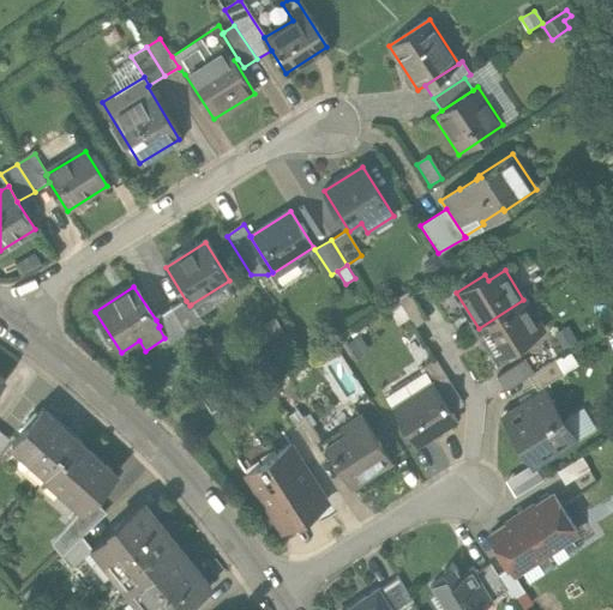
[(409,290),(397,299),(415,327),(427,320),(409,290)]
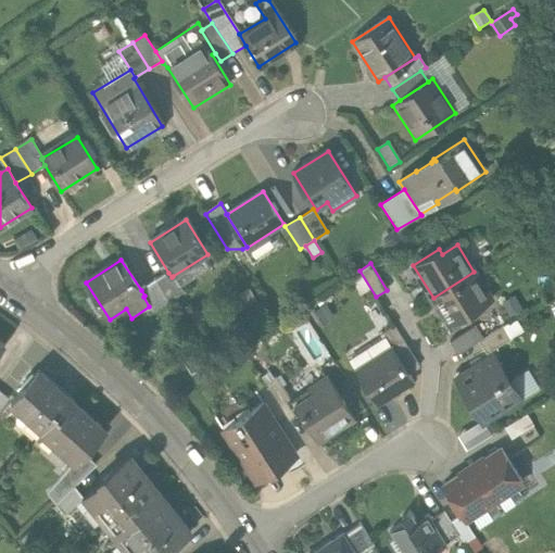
[(492,300),(474,272),(433,298),(451,326),(492,300)]
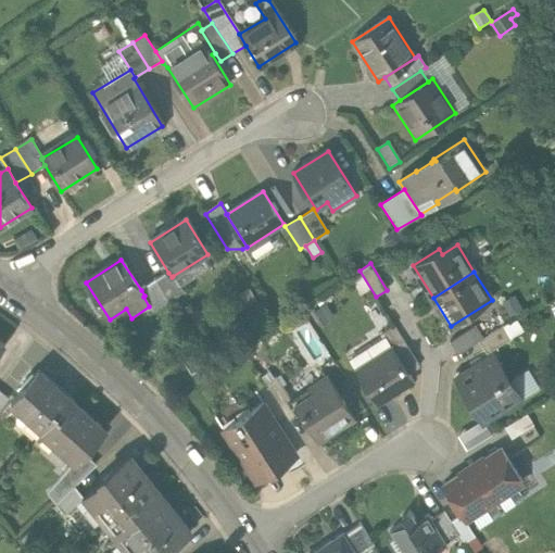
[(168,273),(154,281),(168,303),(184,293),(173,276),(172,277),(168,273)]
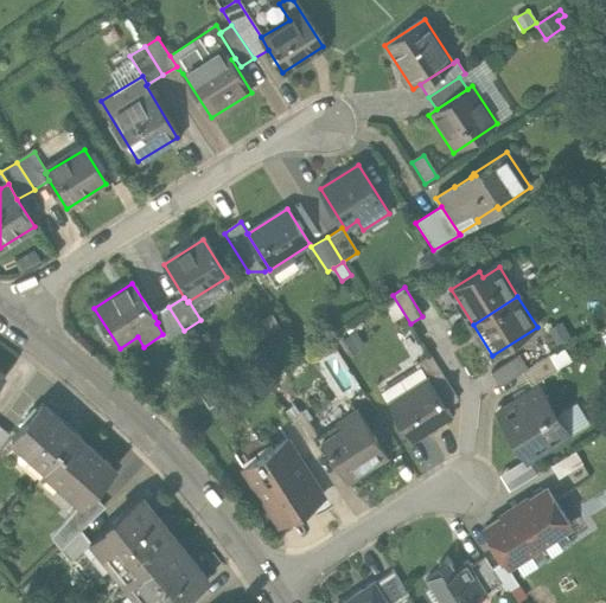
[(184,331),(168,307),(154,316),(158,322),(157,324),(163,334),(167,341),(184,331)]
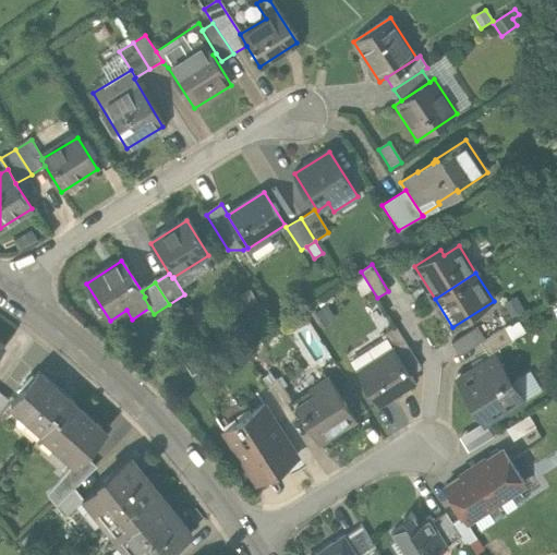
[(314,312),(323,326),(336,318),(327,303),(314,312)]
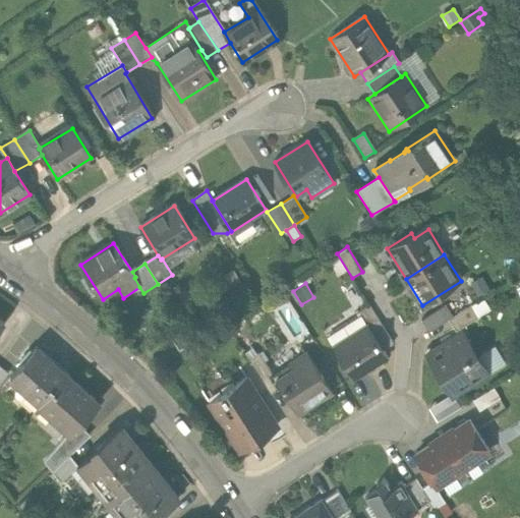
[(484,297),(453,318),(448,321),(455,332),(492,309),(484,297)]
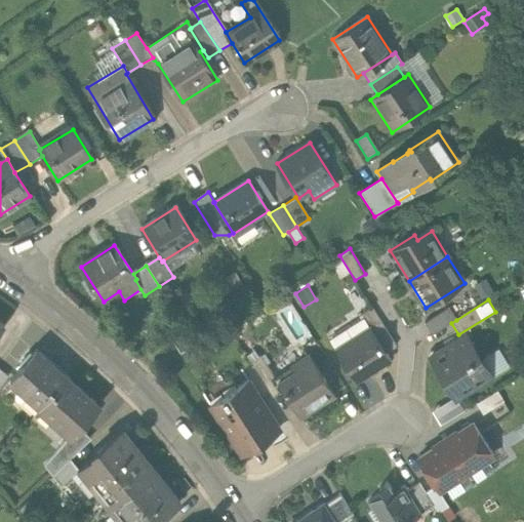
[(372,307),(362,313),(386,352),(396,345),(372,307)]
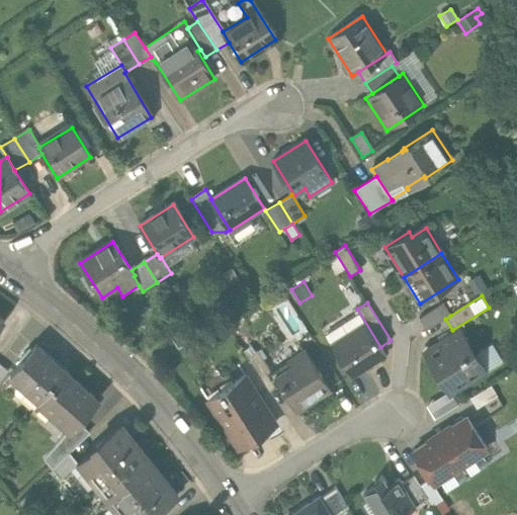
[(427,330),(445,319),(450,316),(442,304),(419,318),(427,330)]
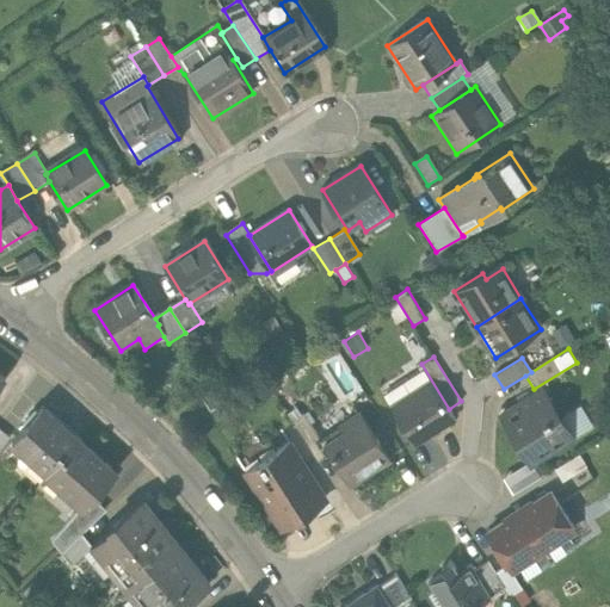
[(384,396),(413,443),(454,416),(449,409),(421,364),(418,366),(420,370),(386,391),(384,396)]
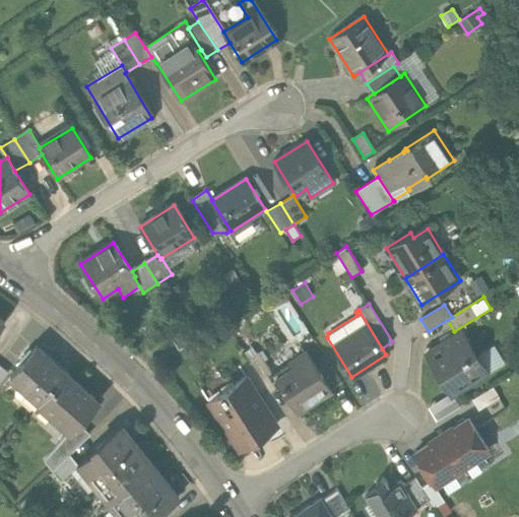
[(461,333),(428,353),(450,392),(452,394),(485,374),(475,357),(461,333)]
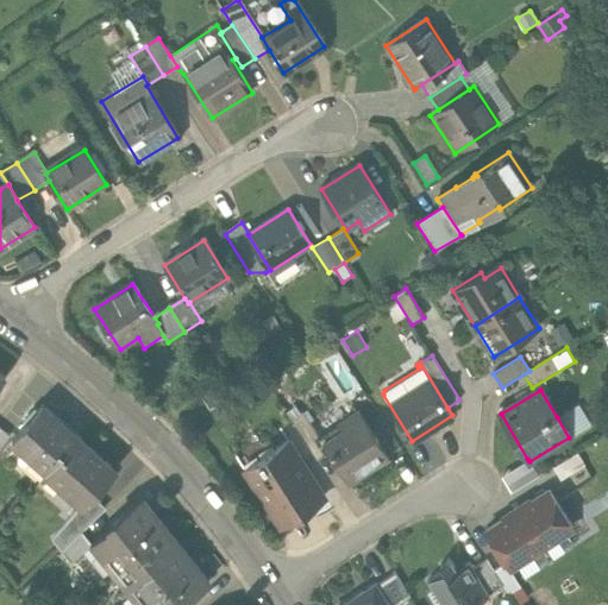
[(237,414),(227,399),(210,411),(215,420),(221,416),(224,422),(237,414)]
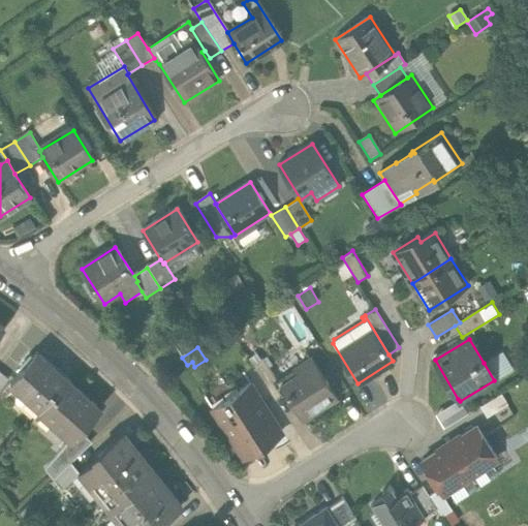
[(501,352),(484,363),(494,380),(513,370),(501,352)]
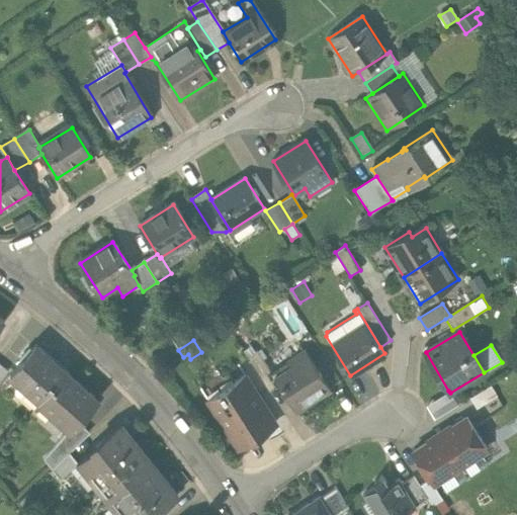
[(11,376),(39,403),(67,373),(37,347),(11,376)]
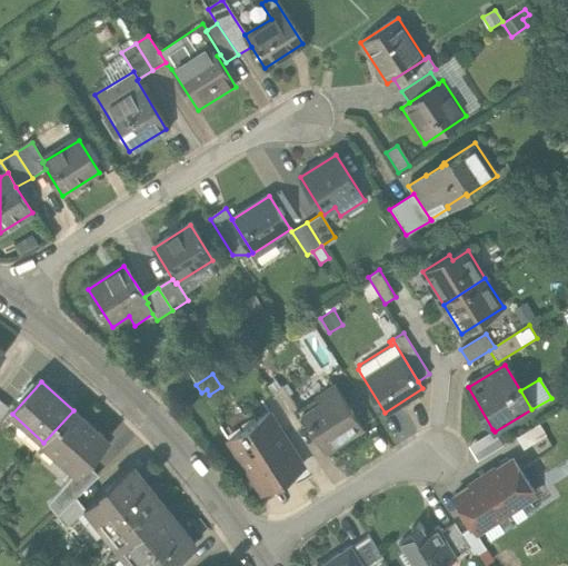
[(297,430),(307,424),(301,415),(282,386),(272,393),(297,430)]
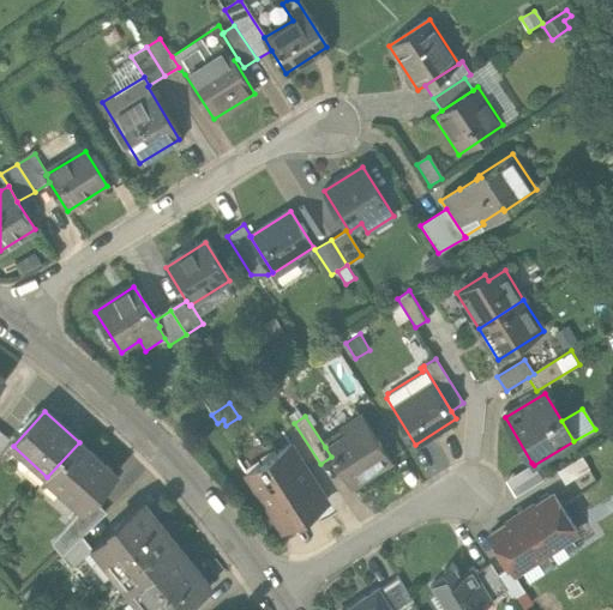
[(331,457),(350,487),(391,461),(362,417),(342,430),(344,434),(325,447),(331,457)]
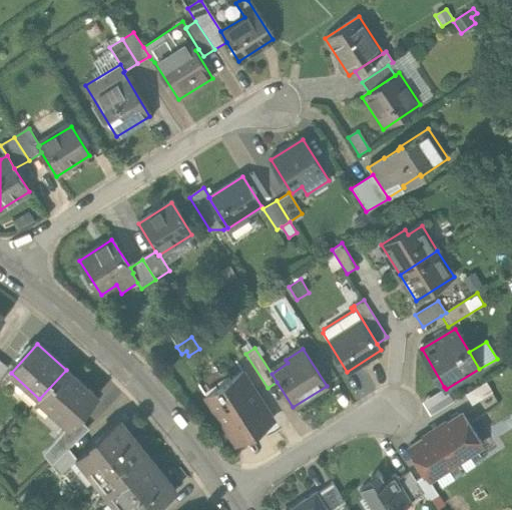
[(98,398),(66,370),(39,399),(38,400),(69,426),(71,428),(79,419),(98,398)]
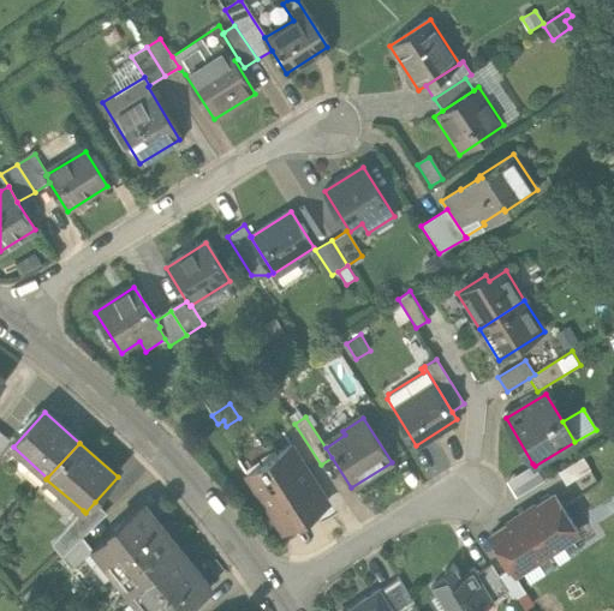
[(287,528),(328,503),(292,447),(246,475),(267,508),(272,505),(287,528)]
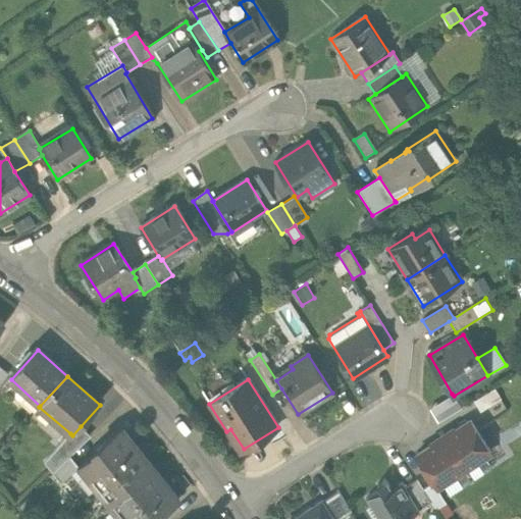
[(474,402),(481,412),(502,400),(495,390),(474,402)]
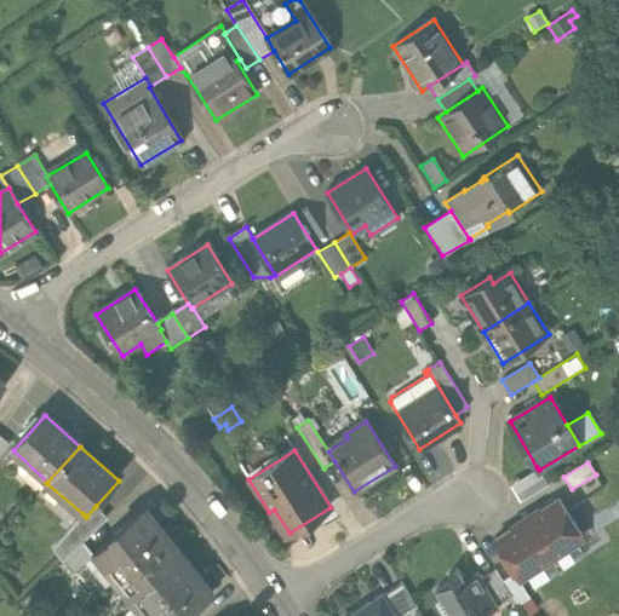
[(510,484),(521,501),(548,484),(539,470),(537,467),(510,484)]
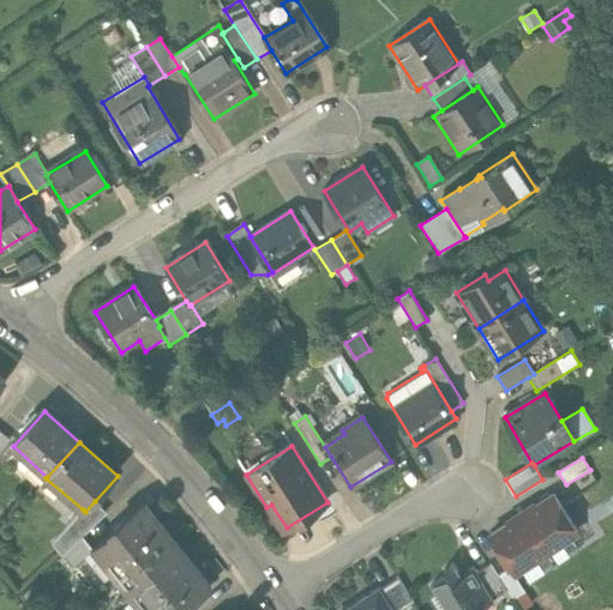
[(508,525),(490,536),(511,569),(514,573),(578,532),(554,495),(536,507),(535,505),(506,523),(508,525)]
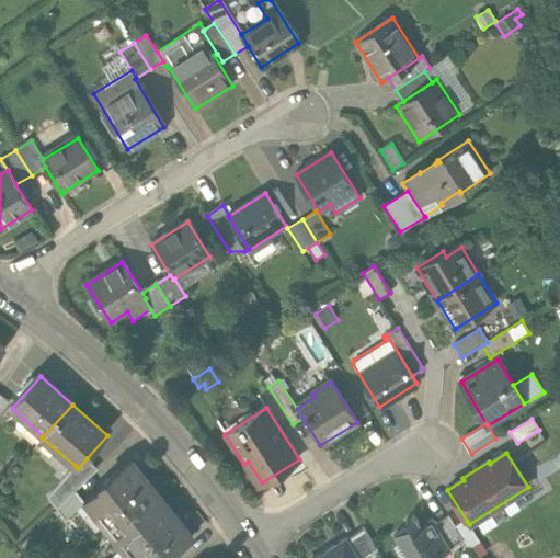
[(57,510),(76,492),(99,470),(87,458),(78,468),(76,466),(47,497),(57,510)]
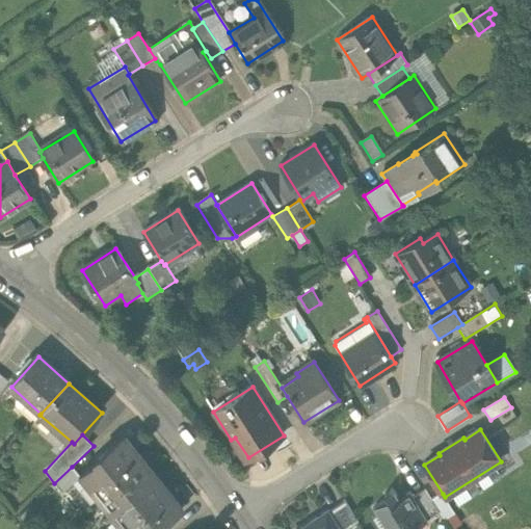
[(102,497),(111,508),(153,475),(123,438),(108,449),(110,451),(83,473),(90,483),(80,492),(90,505),(102,497)]
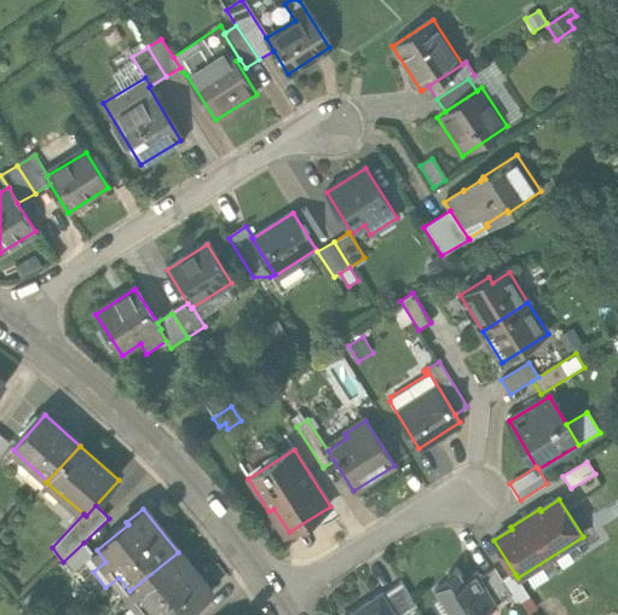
[(93,555),(84,543),(63,562),(71,572),(93,555)]
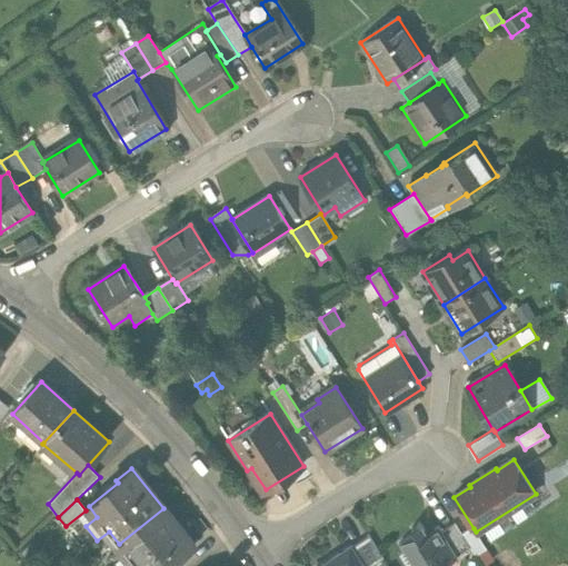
[(196,547),(163,508),(119,544),(137,565),(168,565),(179,557),(181,558),(196,547)]
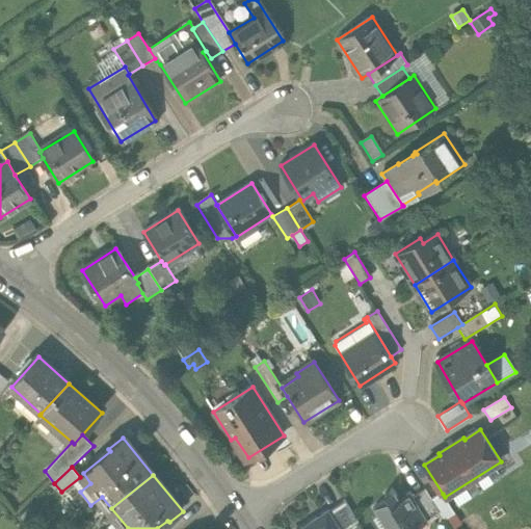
[(374,508),(388,528),(395,528),(403,523),(407,528),(415,528),(427,520),(414,499),(410,494),(400,500),(393,490),(386,495),(389,499),(374,508)]
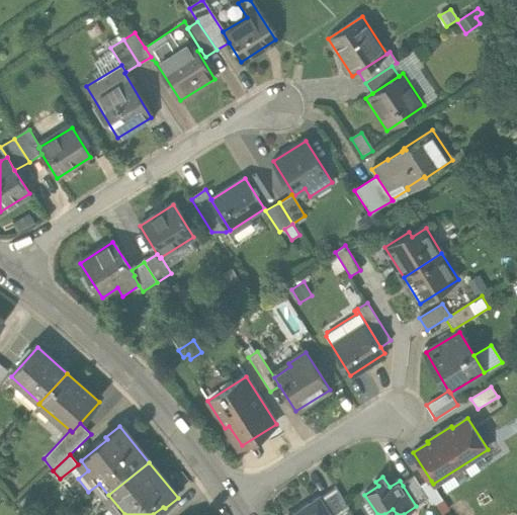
[(403,486),(416,506),(428,498),(421,487),(415,478),(403,486)]
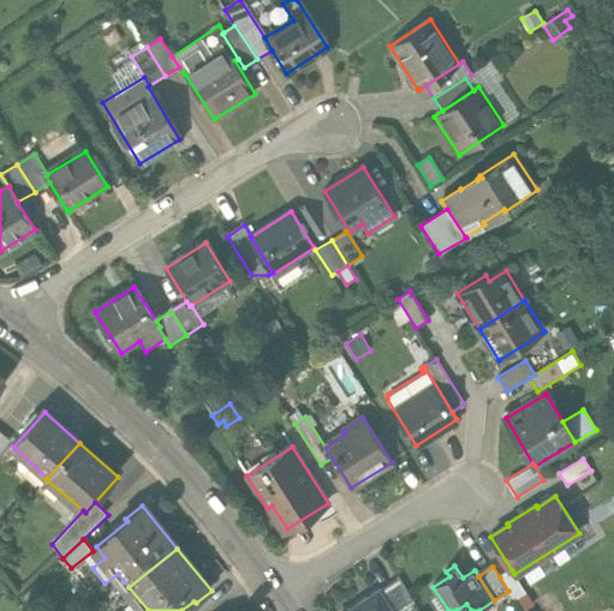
[(534,605),(514,574),(512,570),(500,577),(508,591),(514,600),(518,598),(525,610),(534,605)]
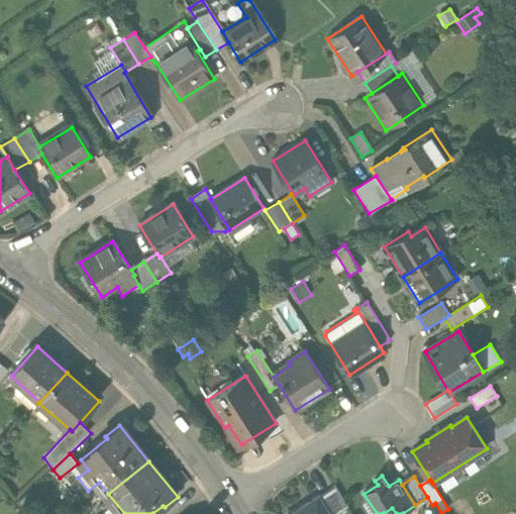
[(335,487),(318,497),(328,513),(337,513),(348,507),(335,487)]
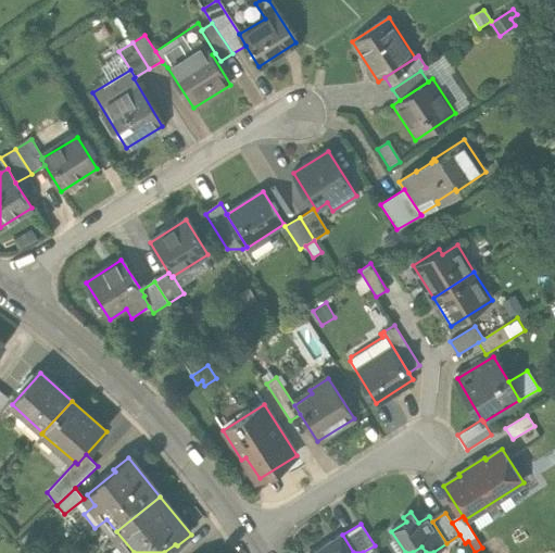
[(353,552),(342,535),(314,552),(353,552)]
